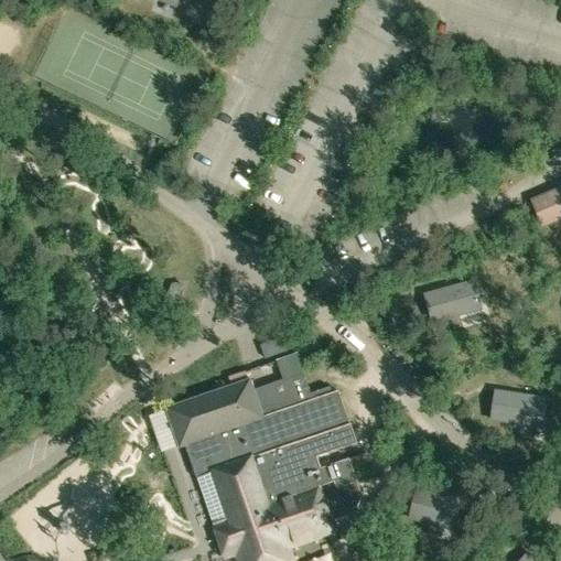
[(560,184),(529,198),(540,224),(560,215),(560,184)]
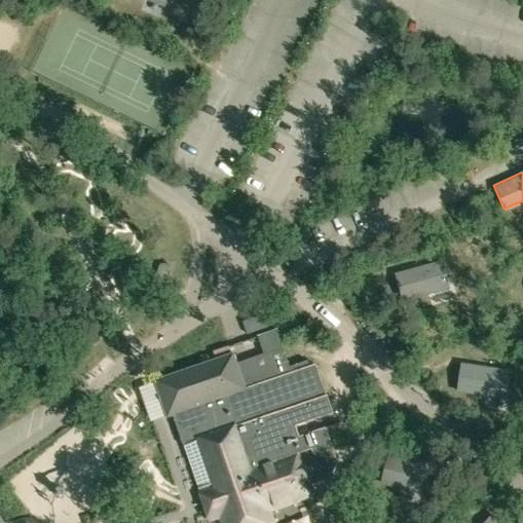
[(438,261),(394,273),(401,298),(445,286),(438,261)]
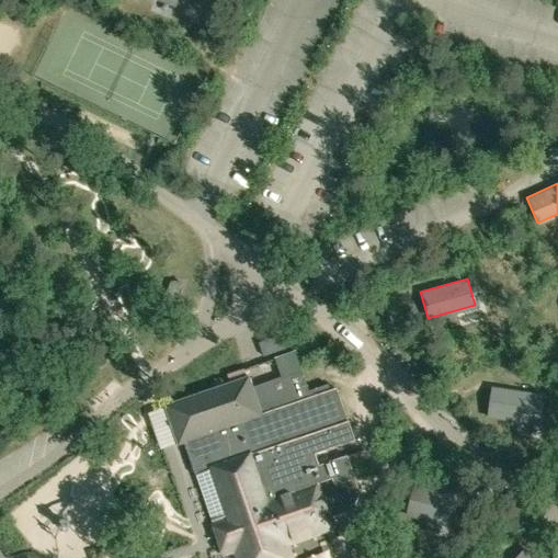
[(257,341),(261,353),(283,345),(280,333),(257,341)]
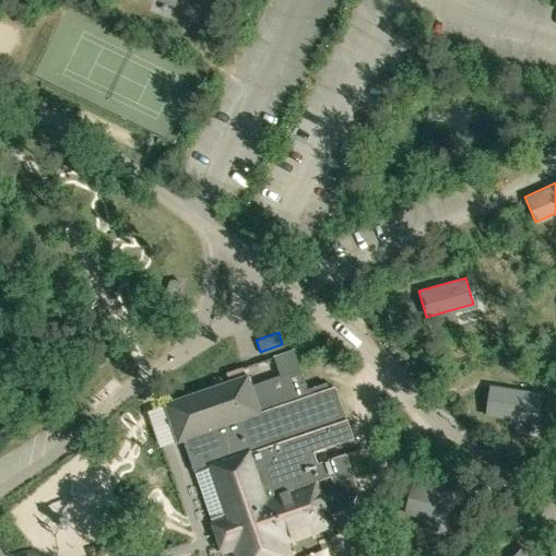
[(273,374),(297,366),(294,356),(270,364),(273,374)]
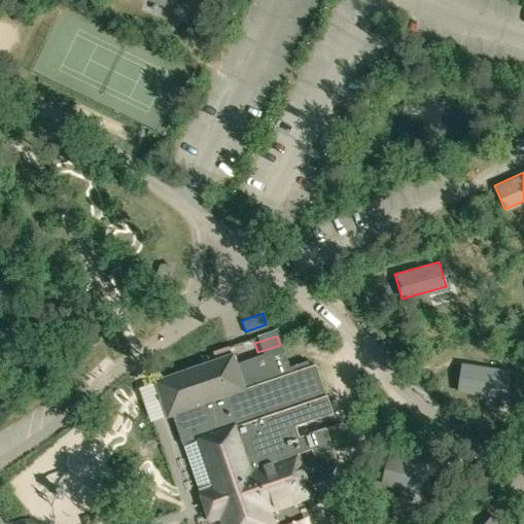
[(310,492),(308,486),(326,480),(335,462),(322,427),(297,437),(292,426),(329,414),(313,364),(307,367),(305,360),(286,367),(279,348),(232,363),(229,355),(152,381),(165,416),(173,413),(208,517),(218,514),(221,523),(264,523),(271,522),(266,508),(310,492)]
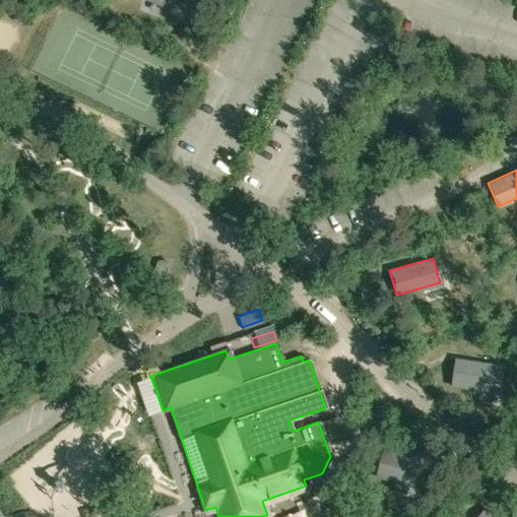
[(454,359),(450,385),(495,391),(499,366),(454,359)]
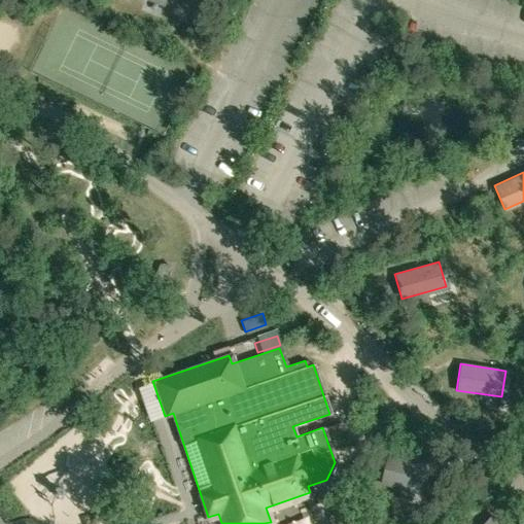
[(333,440),(351,434),(348,423),(329,428),(333,440)]
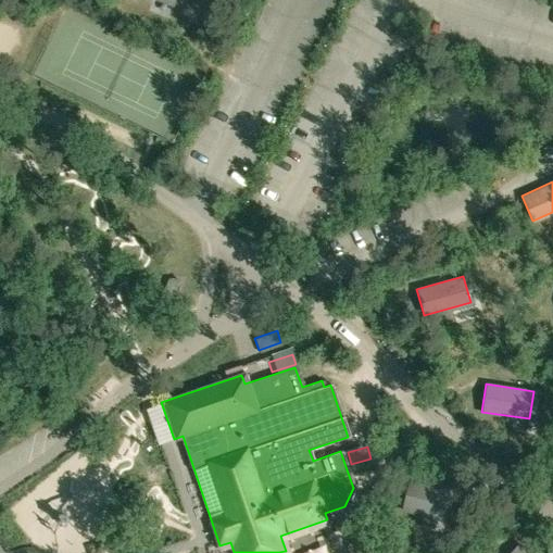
[(410,480),(402,508),(438,518),(445,491),(410,480)]
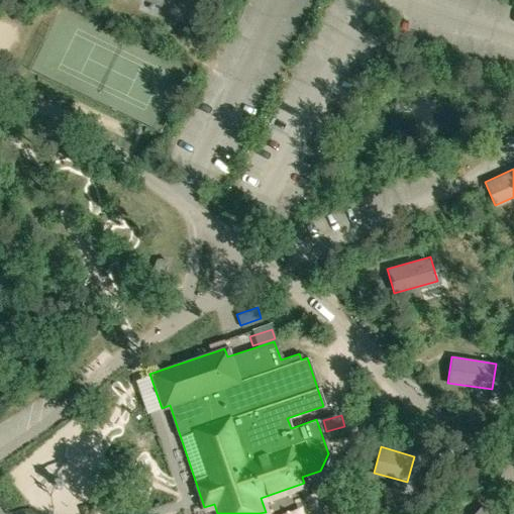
All buildings are outlined.
